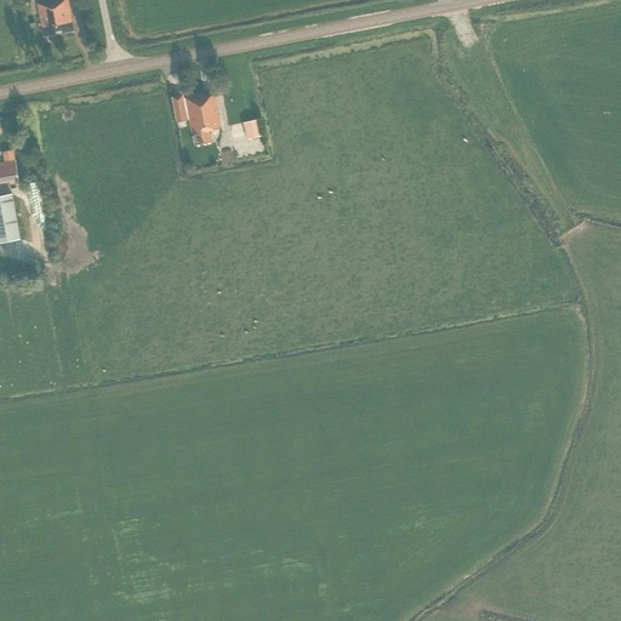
[(47,0),(49,1),(38,4),(44,36),(74,30),(68,0),(47,0)]
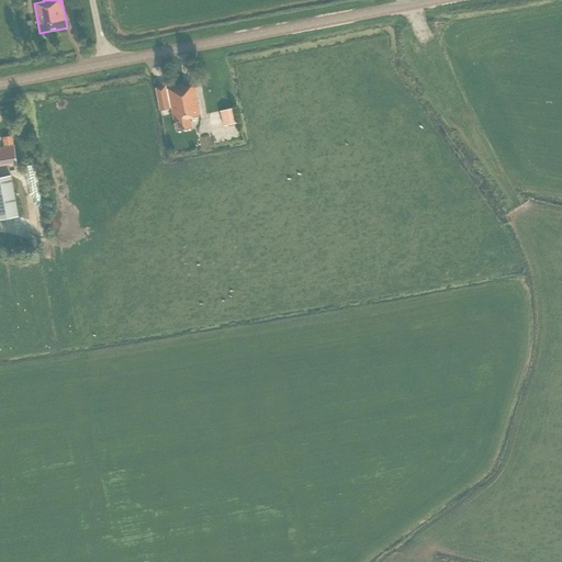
[(190,117),(201,115),(194,85),(186,87),(184,85),(168,88),(166,89),(166,86),(156,88),(160,111),(170,109),(171,108),(173,120),(175,120),(177,131),(192,128),(190,117)]
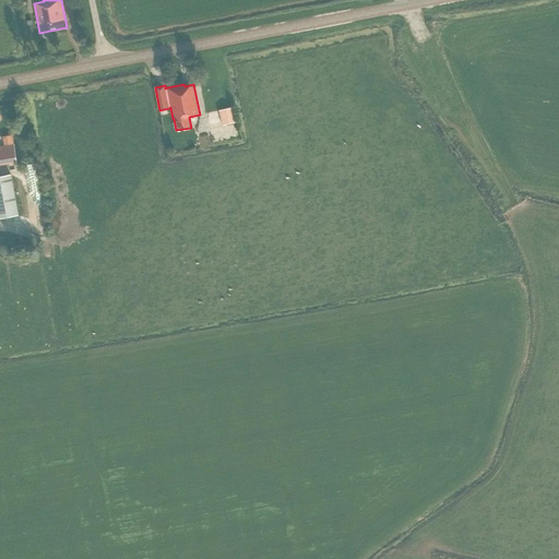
[(232,106),(218,109),(222,126),(236,122),(232,106)]
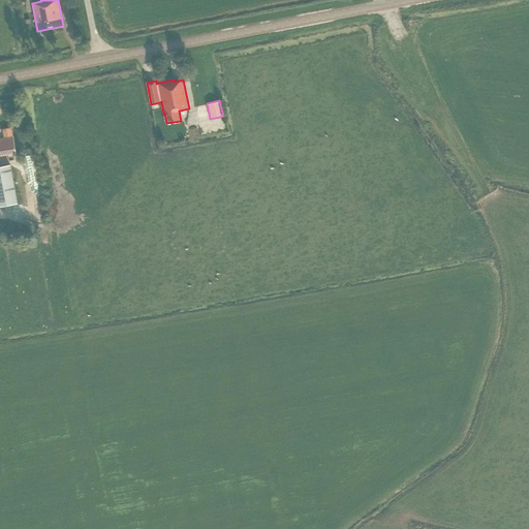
[(198,126),(191,127),(192,135),(199,134),(198,126)]
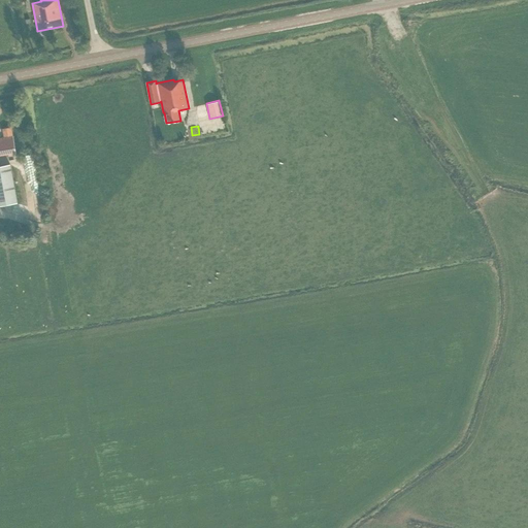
[(0,156),(17,153),(13,136),(0,138),(0,156)]
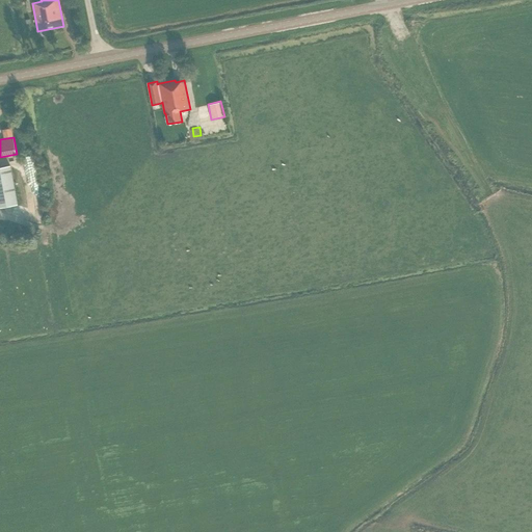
[(0,168),(0,209),(18,206),(10,167),(0,168)]
